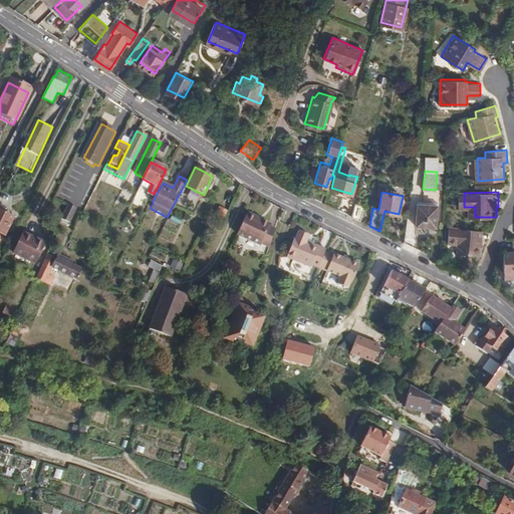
[(342,195),(337,210),(347,215),(351,198),(342,195)]
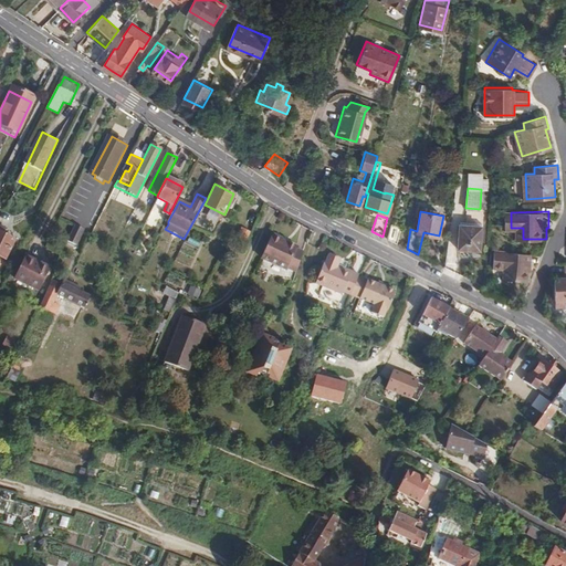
[(392,222),(388,239),(396,243),(400,226),(392,222)]
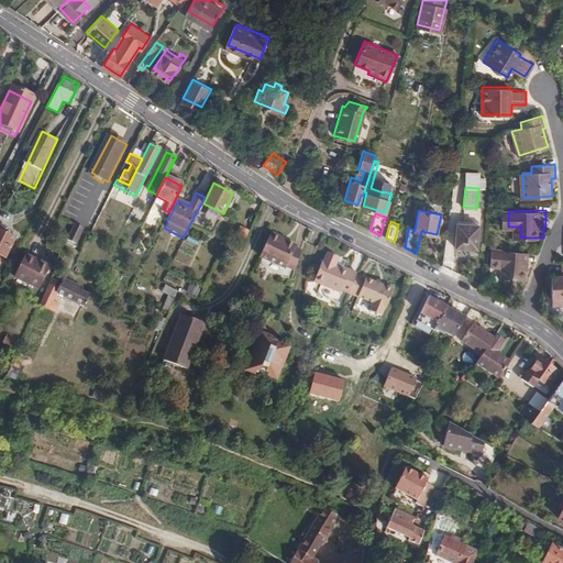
[(83,229),(74,223),(65,240),(74,244),(83,229)]
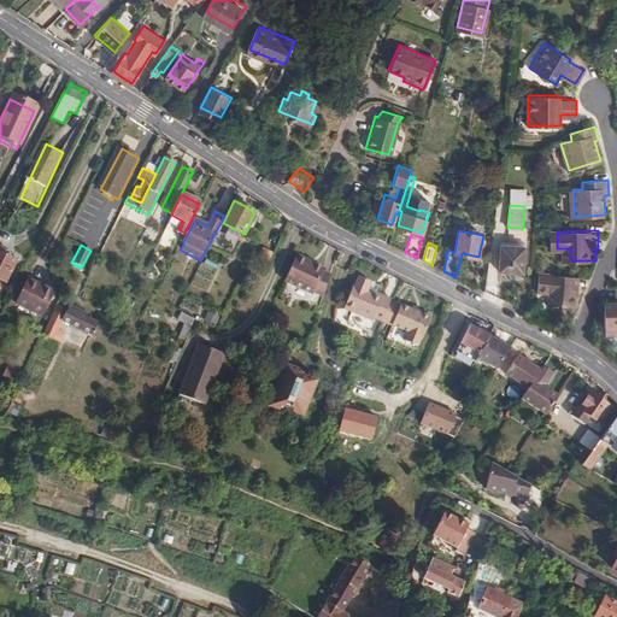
[(526,247),(501,245),(499,269),(524,271),(526,247)]
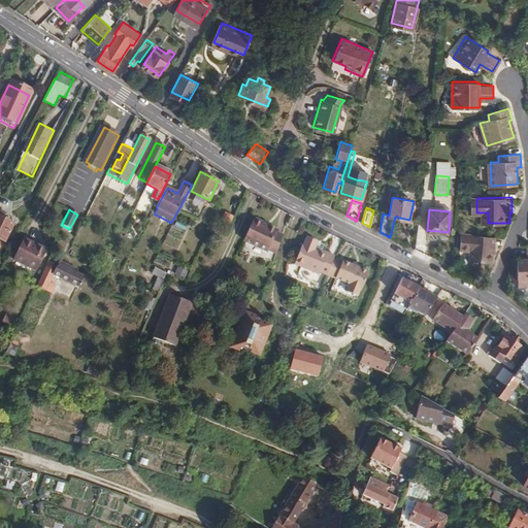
[(10,222),(0,216),(0,237),(1,238),(10,222)]
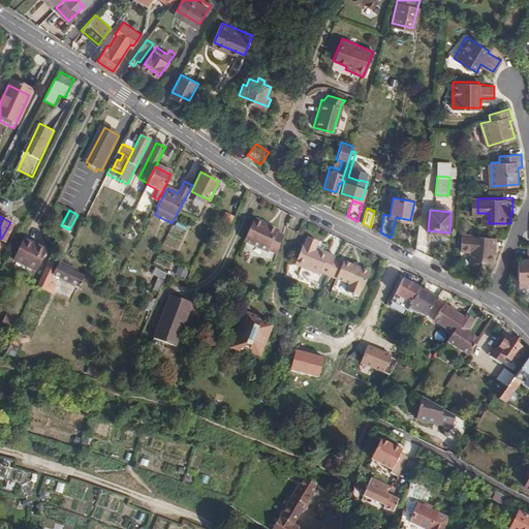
[(267,223),(255,218),(244,241),(268,253),(270,250),(277,253),(282,235),(277,232),(278,231),(266,225),(267,223)]
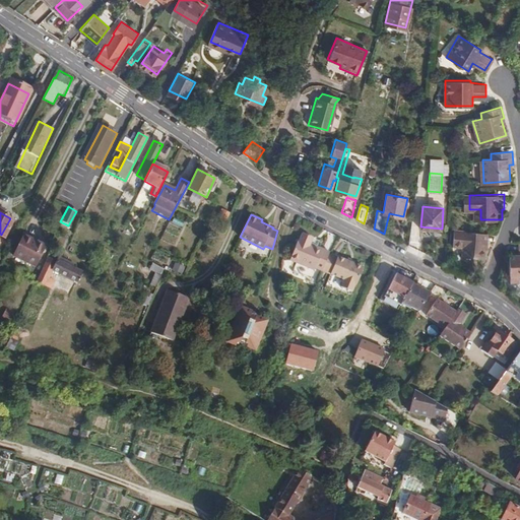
[(454,230),(452,245),(463,246),(462,255),(484,257),(484,247),(488,247),(489,233),(454,230)]
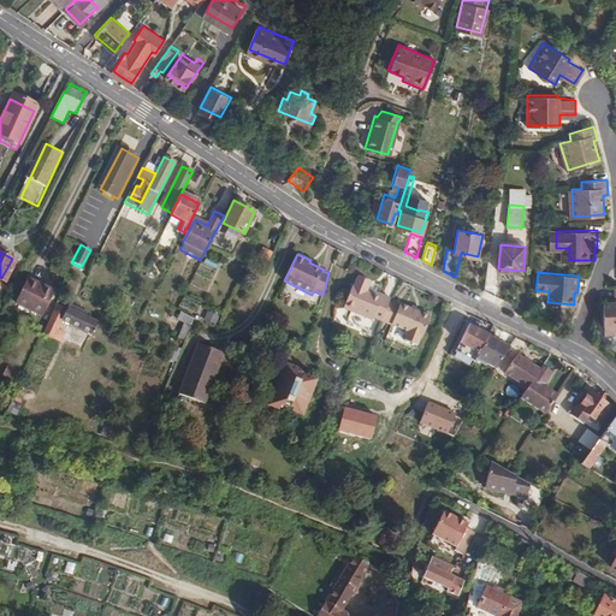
[(375,319),(384,323),(391,301),(392,297),(369,289),(371,283),(357,277),(344,311),(375,321),(375,319)]
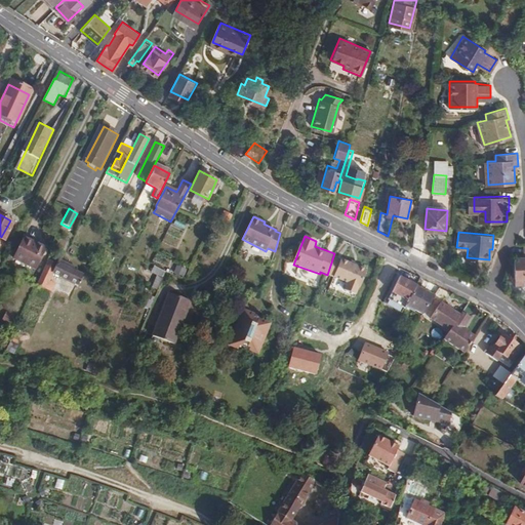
[(25,237),(13,256),(35,268),(45,247),(25,237)]
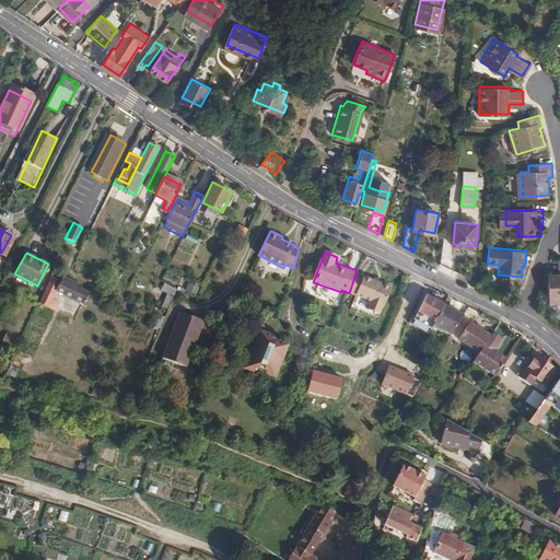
[(559,258),(559,273),(547,273),(549,302),(559,301),(559,258)]
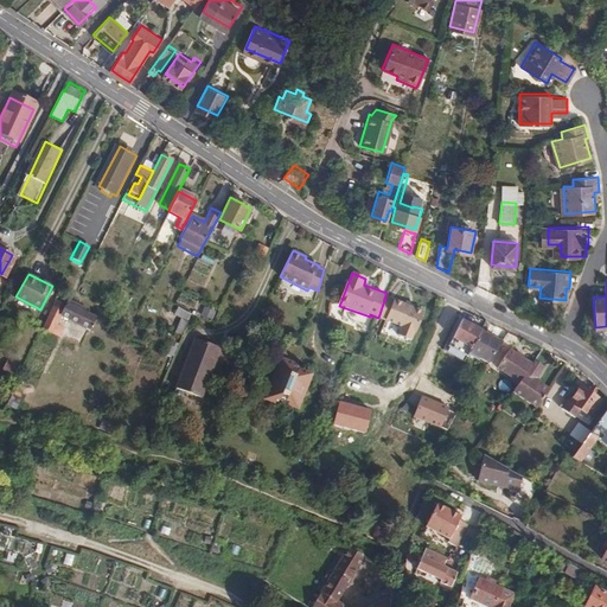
[(425,313),(385,296),(378,318),(403,327),(400,337),(413,342),(425,313)]
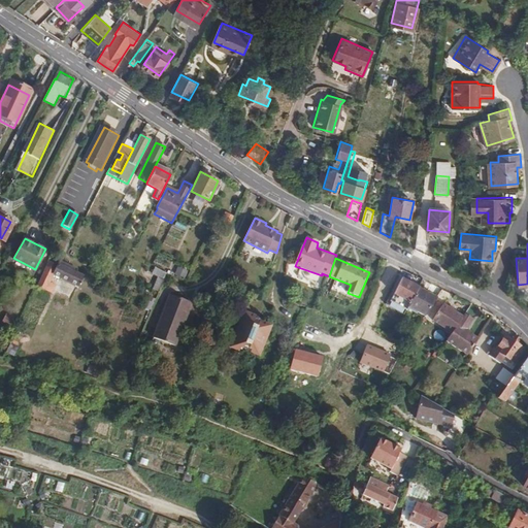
[(48,261),(37,285),(45,290),(54,272),(59,274),(58,277),(77,288),(83,276),(73,272),(75,268),(57,260),(55,264),(48,261)]
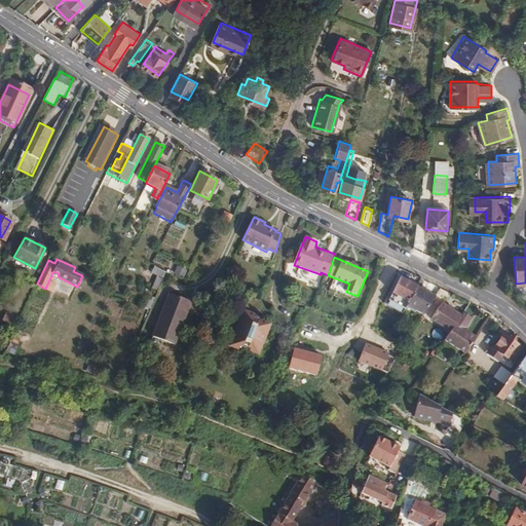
[(167,271),(153,266),(150,273),(156,276),(152,288),(159,290),(167,271)]
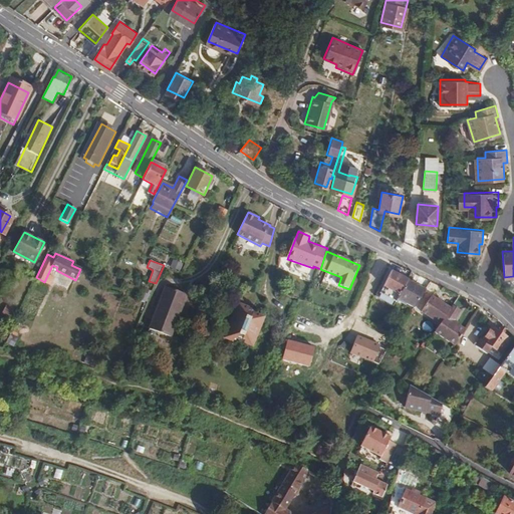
[(399,298),(408,280),(409,278),(391,269),(379,290),(397,299),(398,297),(399,298)]
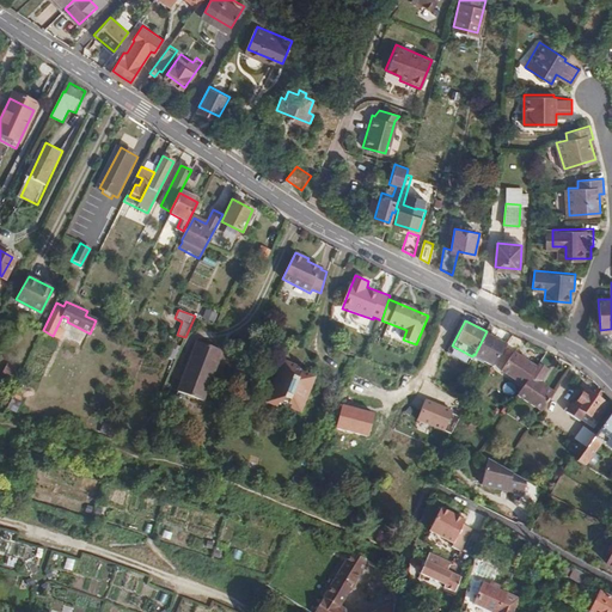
[(508,346),(485,334),(475,355),(495,366),(508,346)]
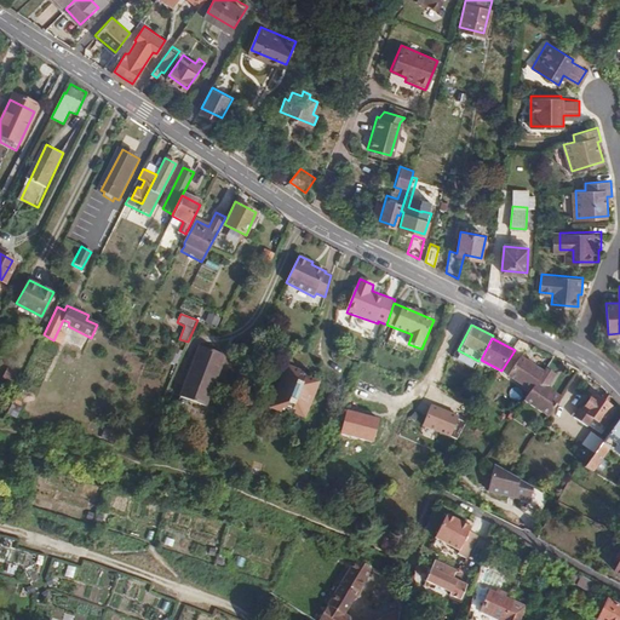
[(200,345),(173,411),(189,418),(195,403),(204,408),(212,388),(211,386),(223,355),(200,345)]
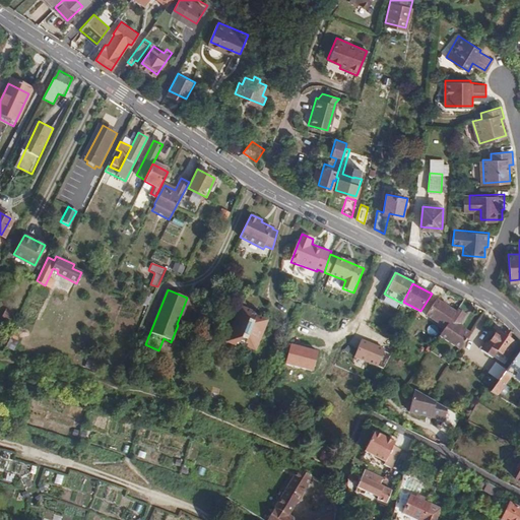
[(426,315),(428,316),(438,300),(437,299),(426,315)]
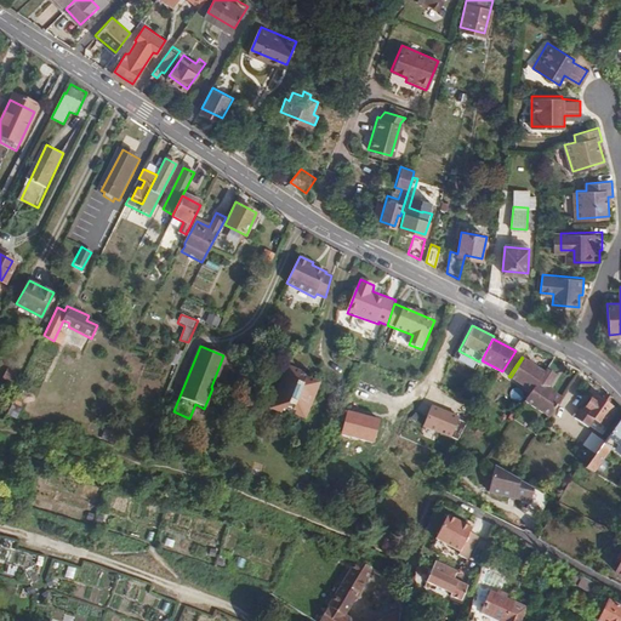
[(531,392),(543,372),(523,358),(511,377),(531,392)]
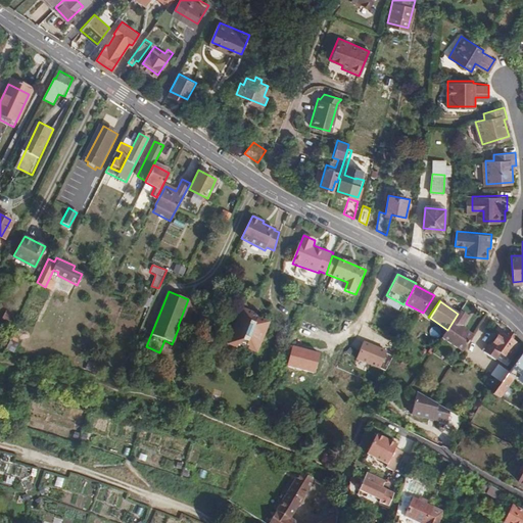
[(266,331),(270,320),(253,313),(253,311),(242,305),(239,314),(243,316),(240,323),(236,321),(227,341),(237,345),(236,348),(245,352),(248,346),(257,350),(263,339),(259,338),(264,329),(266,331)]
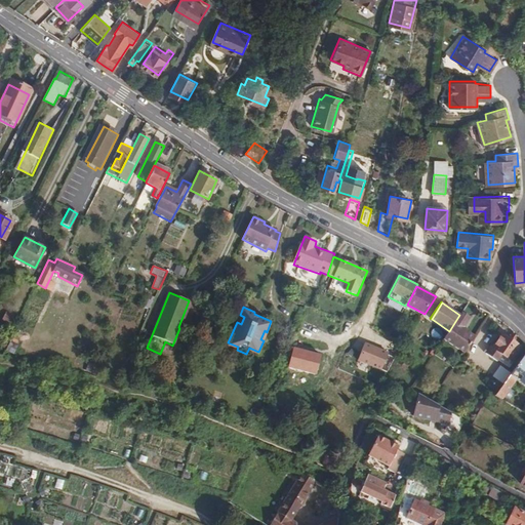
[(470,317),(462,311),(459,315),(449,331),(444,338),(466,352),(476,336),(462,328),(470,317)]
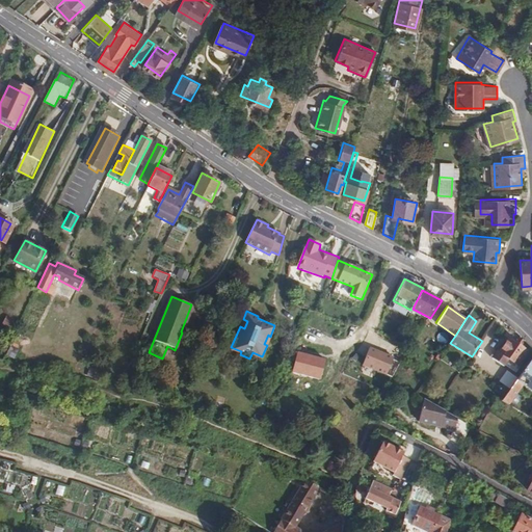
[(498,349),(493,357),(504,366),(509,360),(516,366),(519,364),(521,365),(526,358),(524,356),(529,351),(523,346),(526,342),(520,337),(515,342),(510,338),(500,351),(498,349)]
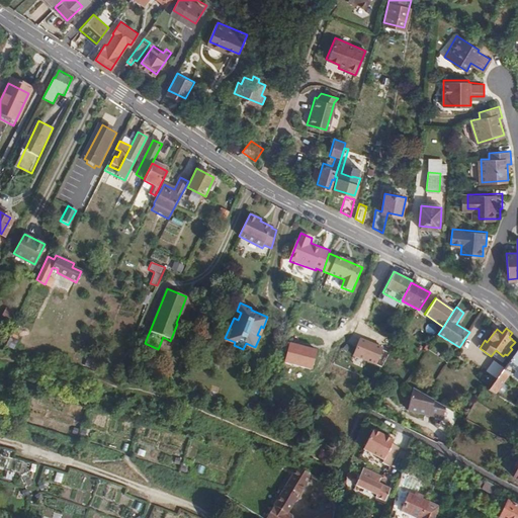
[(382,342),(359,332),(353,347),(376,357),(382,342)]
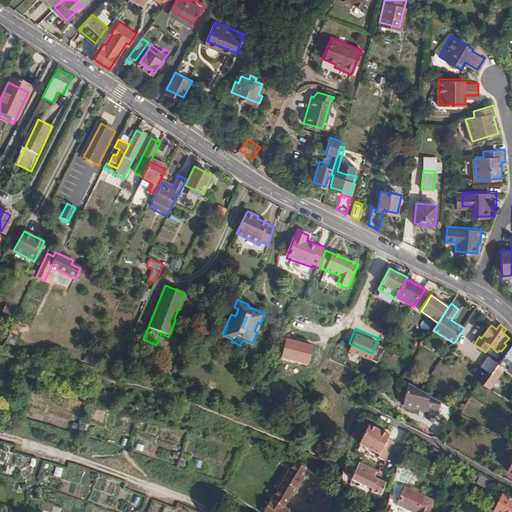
[(511,343),(498,363),(490,374),(483,384),(492,390),(496,384),(493,382),(503,369),(511,375),(511,343)]
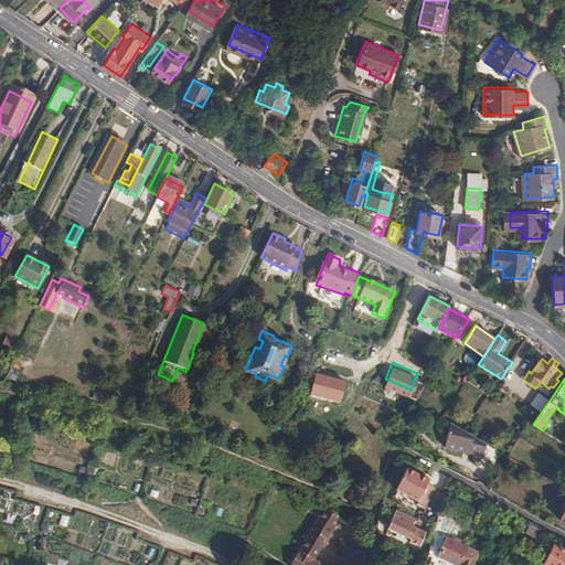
[(530,405),(541,413),(550,401),(539,393),(530,405)]
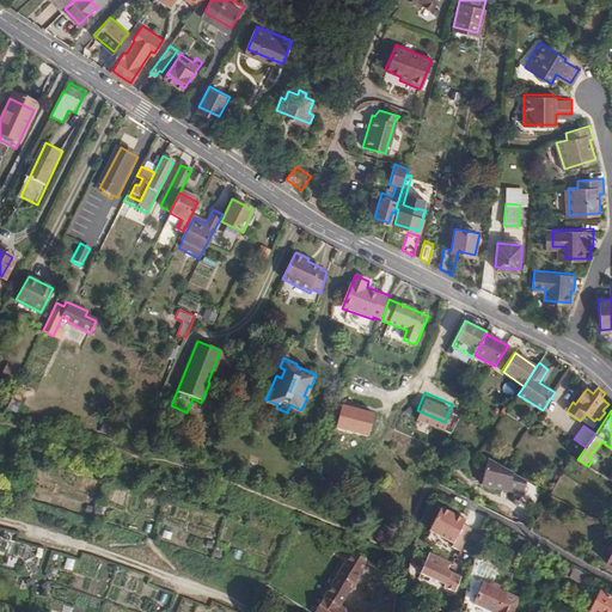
[(525,494),(527,478),(487,456),(482,487),(525,494)]
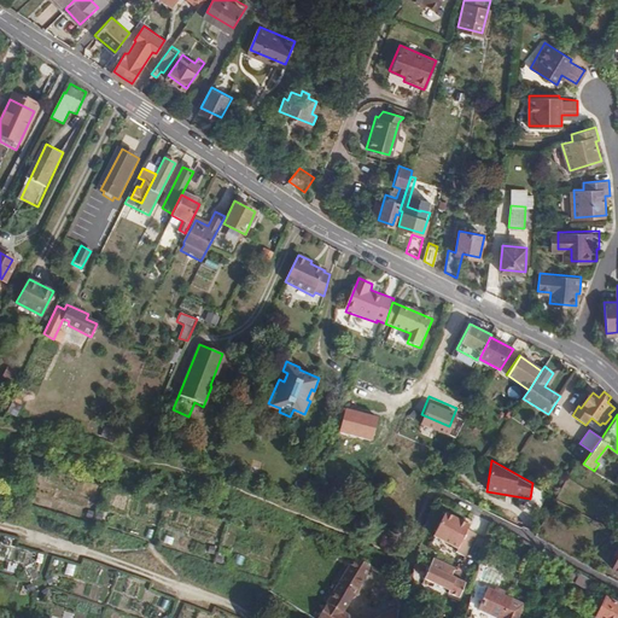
[(445,513),(433,535),(458,548),(455,553),(462,558),(476,534),(468,530),(470,526),(445,513)]
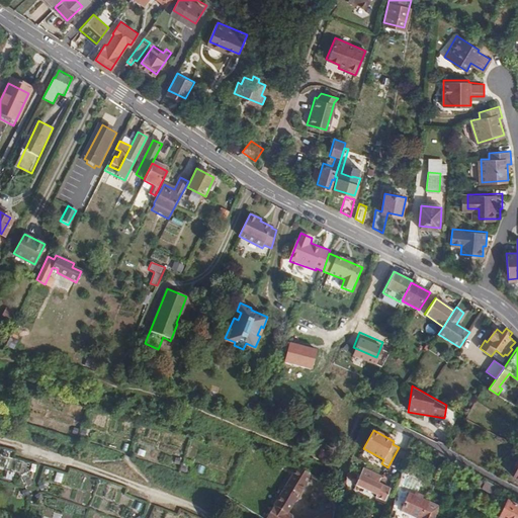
[(330,517),(325,509),(314,517),(315,517),(293,517),(286,513),(309,472),(296,465),(265,517),(330,517)]
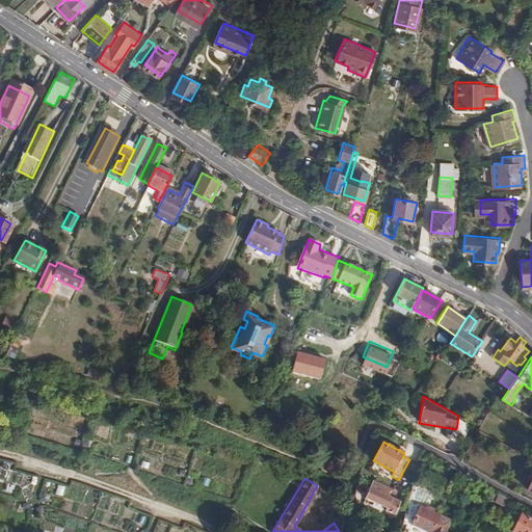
[(391,488),(373,480),(370,485),(365,498),(390,509),(389,511),(395,514),(400,502),(388,496),(391,488)]
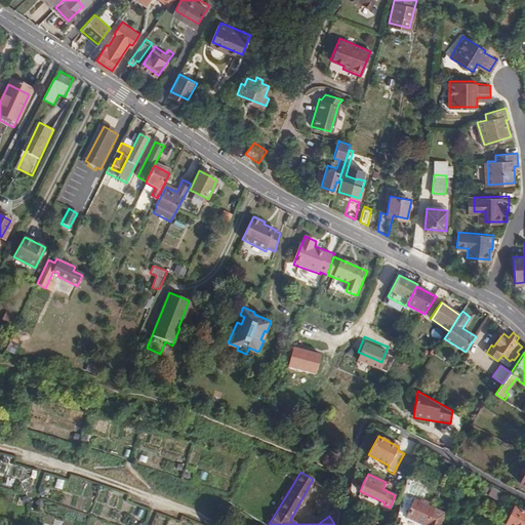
[(502,492),(485,483),(482,490),(498,499),(502,492)]
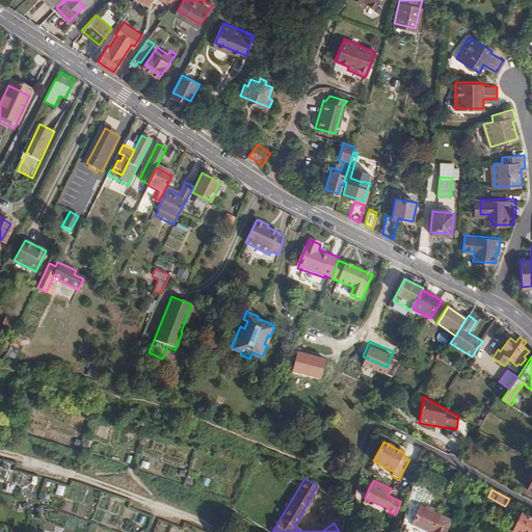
[(448,531),(451,522),(422,508),(415,526),(428,531),(448,531)]
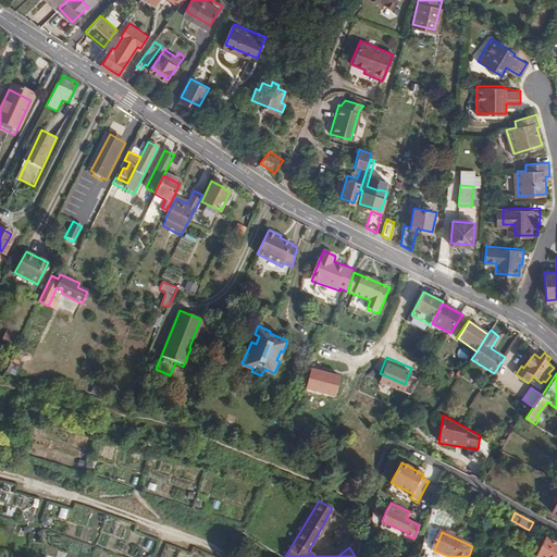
[(556,556),(556,545),(545,540),(535,556),(556,556)]
